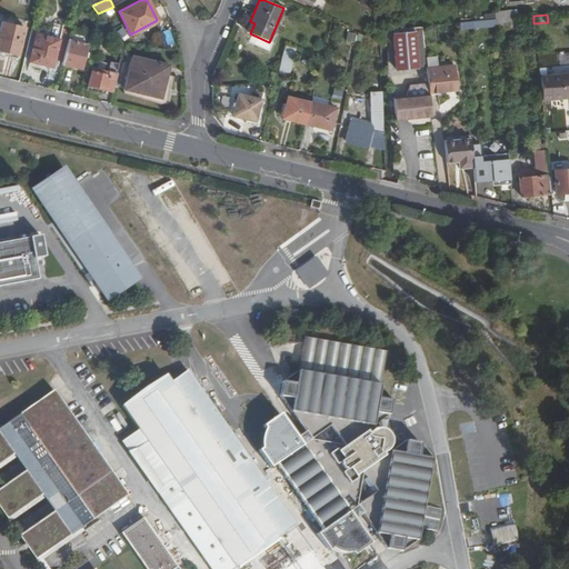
[(513,26),(512,18),(495,20),(496,28),(513,26)]
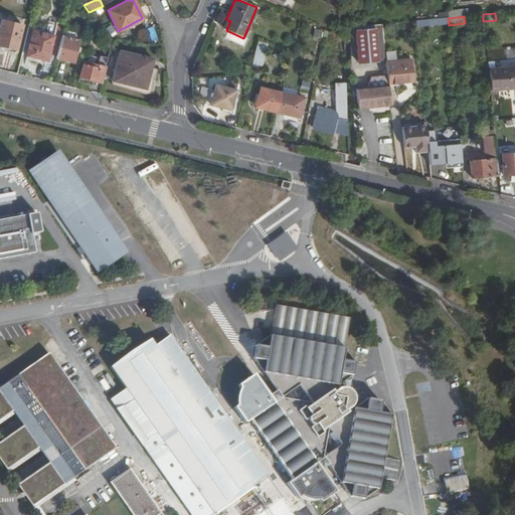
[(222,28),(226,30),(230,21),(226,19),(222,28)]
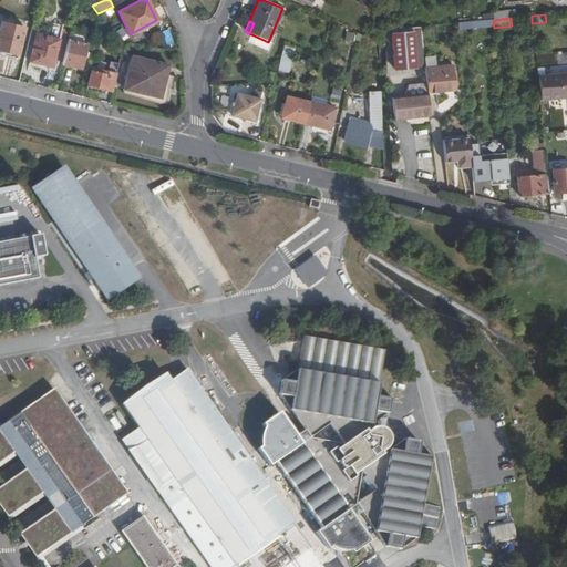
[(0,49),(18,54),(24,28),(1,22),(0,26),(0,49)]
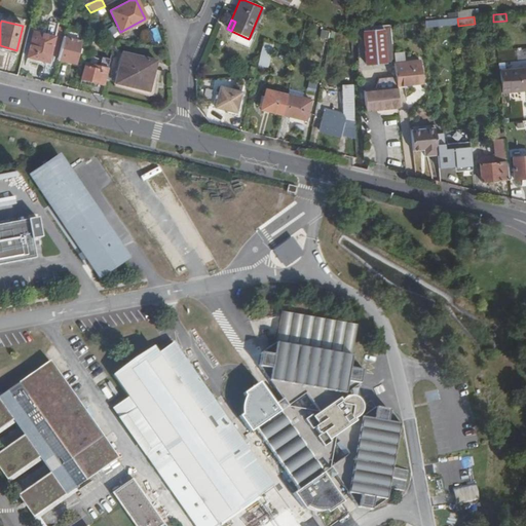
[(393,62),(390,30),(384,31),(387,63),(393,62)]
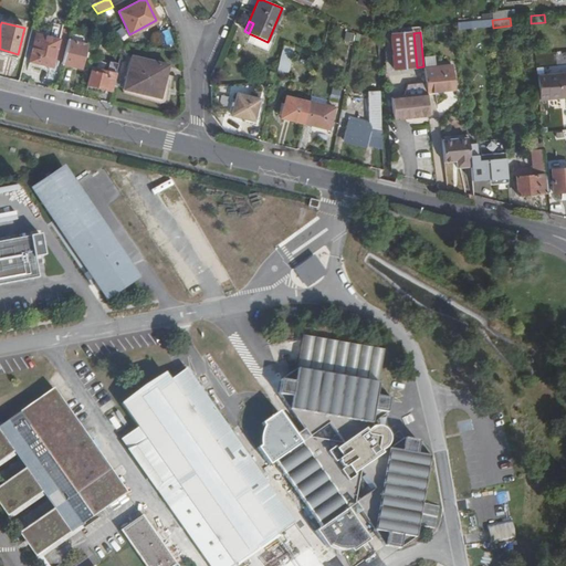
[(54,56),(62,59),(66,41),(35,33),(29,61),(52,66),(54,56)]
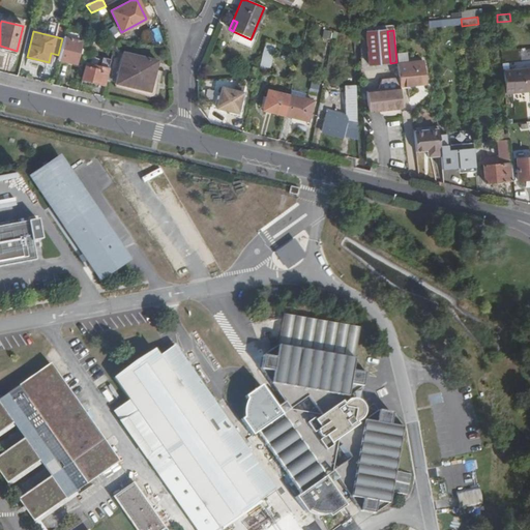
[(390,63),(387,31),(365,33),(369,65),(390,63)]
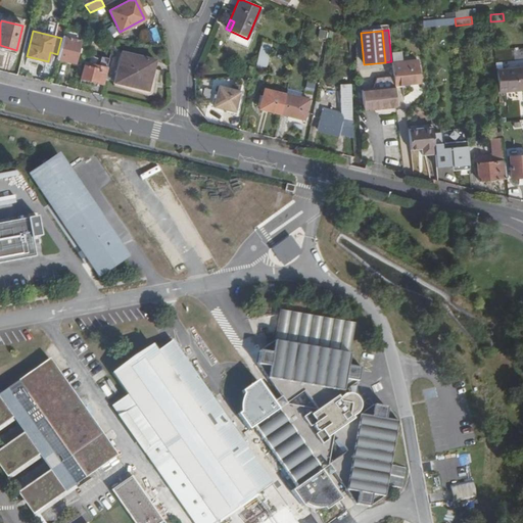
[(57,54),(56,59),(75,63),(80,41),(61,37),(61,38),(57,54)]
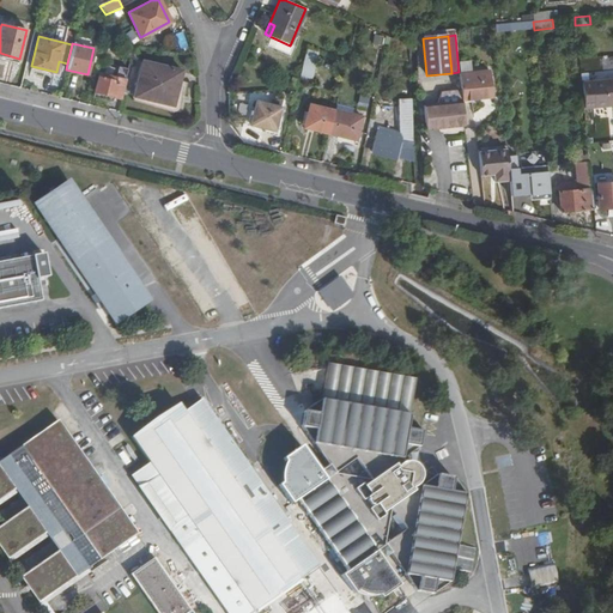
[(310,80),(319,52),(307,47),(299,78),(310,80)]
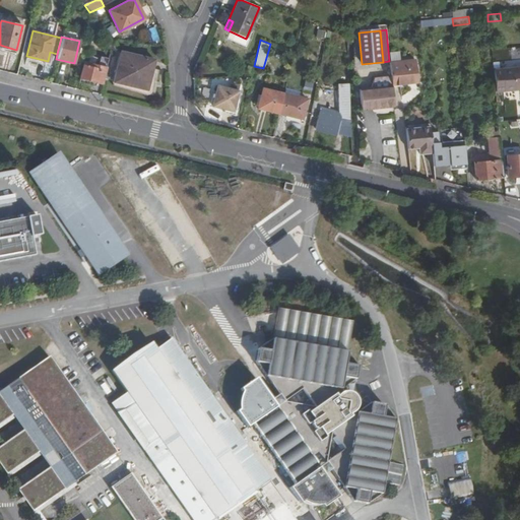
[(144,85),(148,68),(151,58),(120,50),(113,77),(144,85)]
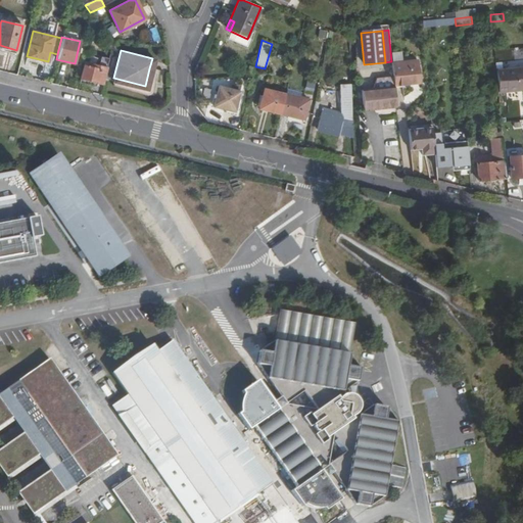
[(393,60),(402,59),(402,50),(392,51),(393,60)]
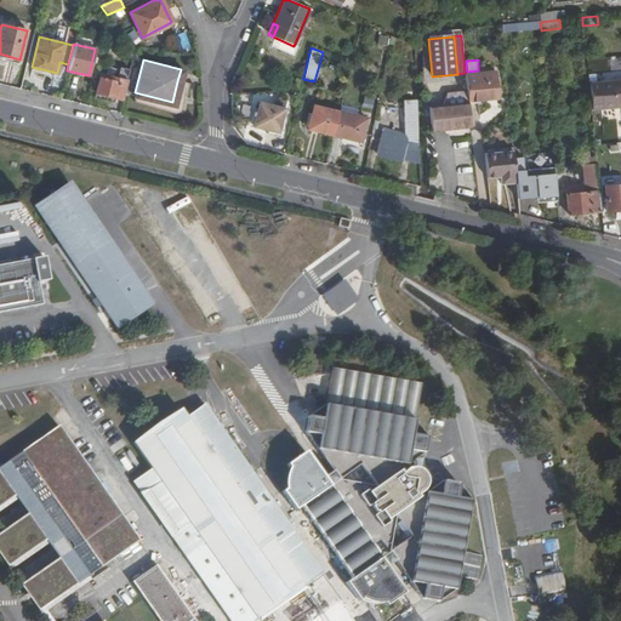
[(496,72),(465,74),(467,92),(467,102),(499,98),(496,72)]
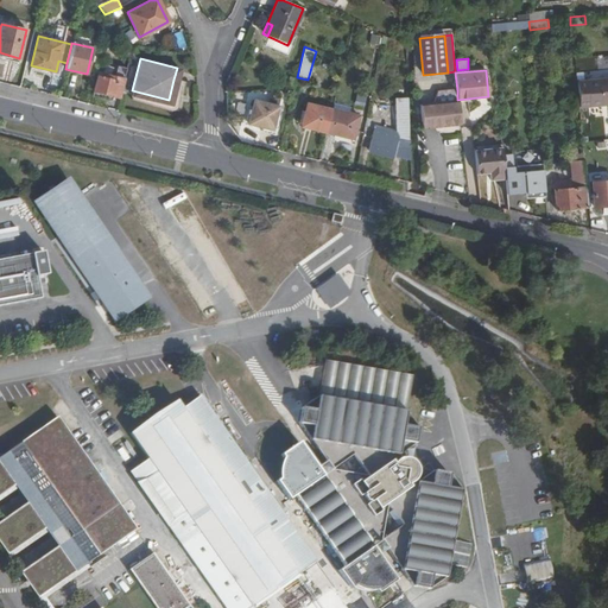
[(111,96),(120,99),(124,78),(95,71),(90,92),(111,96)]
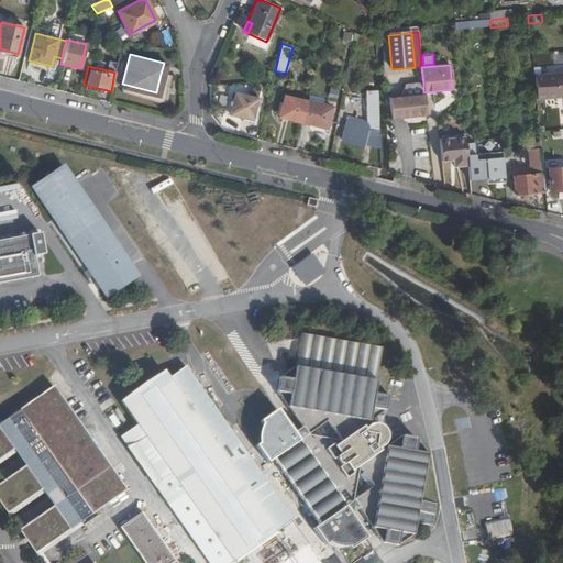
[(562,73),(533,76),(536,98),(544,97),(545,99),(558,99),(558,96),(562,95),(562,73)]
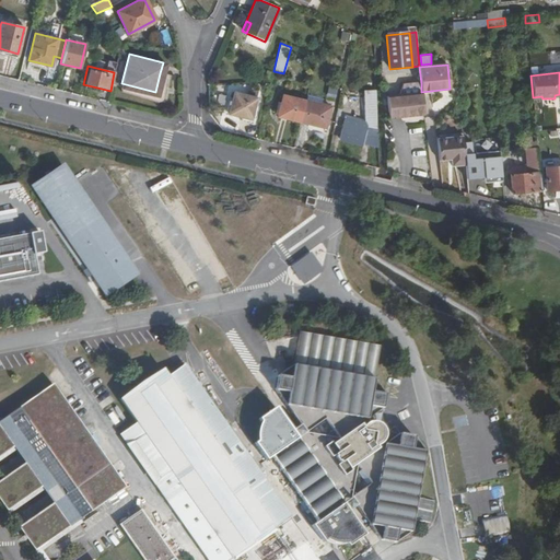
[(165,76),(160,73),(155,92),(121,83),(120,89),(160,98),(165,76)]
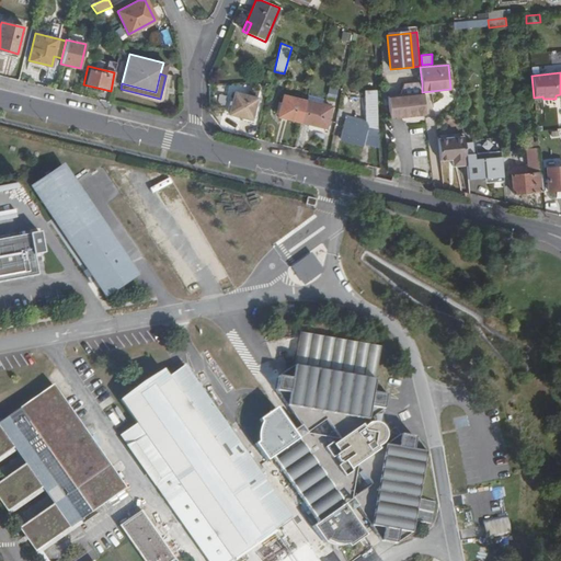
[(388,121),(425,117),(425,114),(423,94),(422,92),(422,83),(403,84),(399,96),(387,98),(386,99),(388,121)]
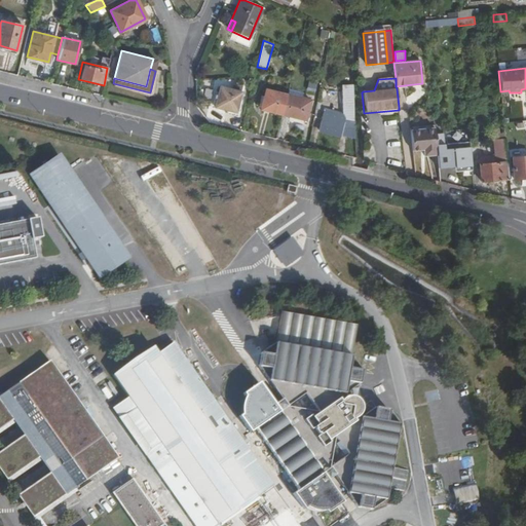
[(78,79),(77,83),(95,87),(96,83),(78,79)]
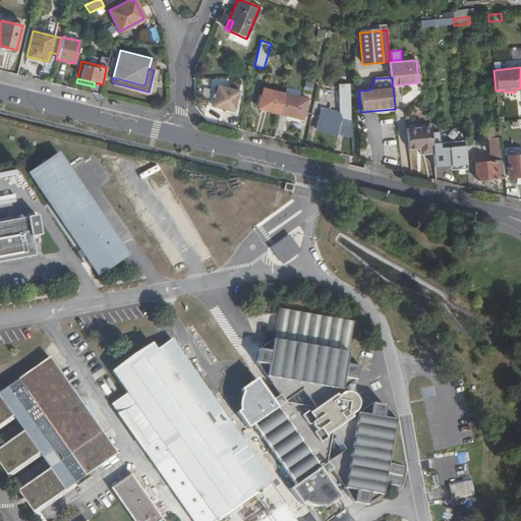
[(233,111),(238,91),(218,85),(213,106),(233,111)]
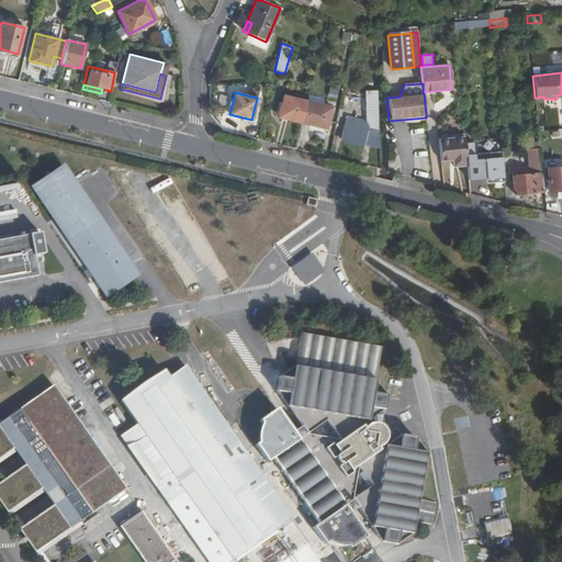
[(278,115),(302,122),(306,101),(283,94),(278,115)]
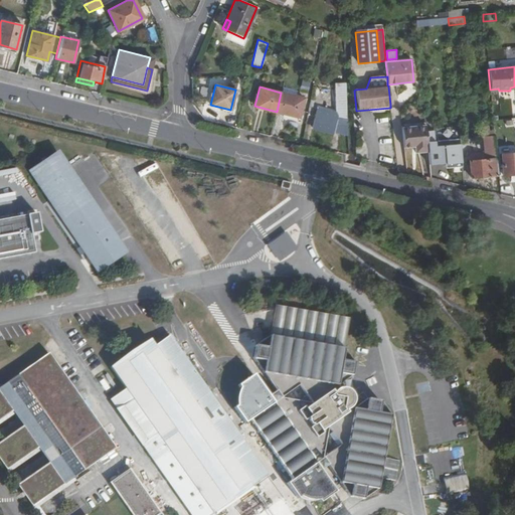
[(281,93),(277,112),(301,118),(305,98),(282,92),(281,93)]
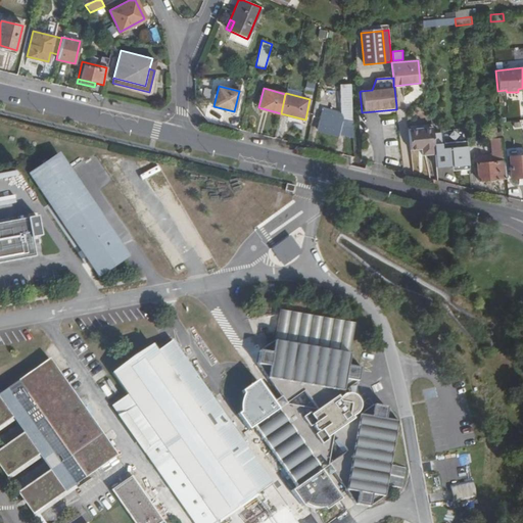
[(317,130),(349,138),(348,108),(342,107),(342,114),(322,108),(317,130)]
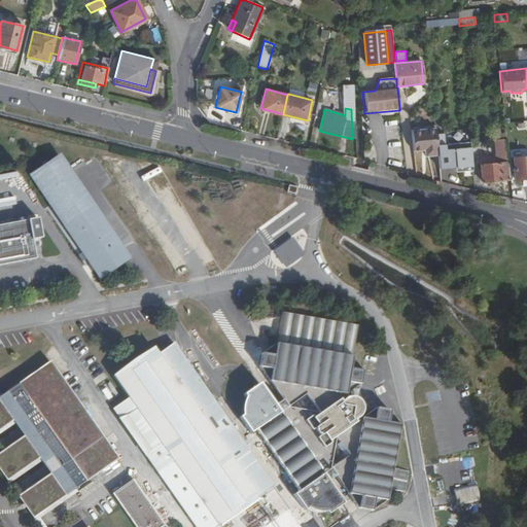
[(436,148),(434,128),(410,131),(413,150),(423,149),(424,156),(435,154),(435,148),(436,148)]
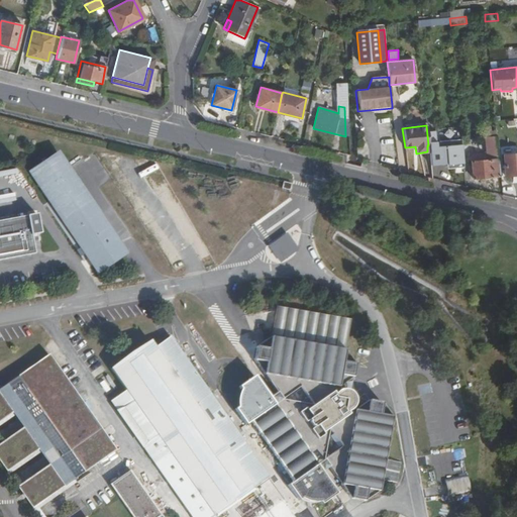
[(490,138),(490,139),(496,139),(496,130),(491,130),(490,126),(483,126),(484,138),(490,138)]
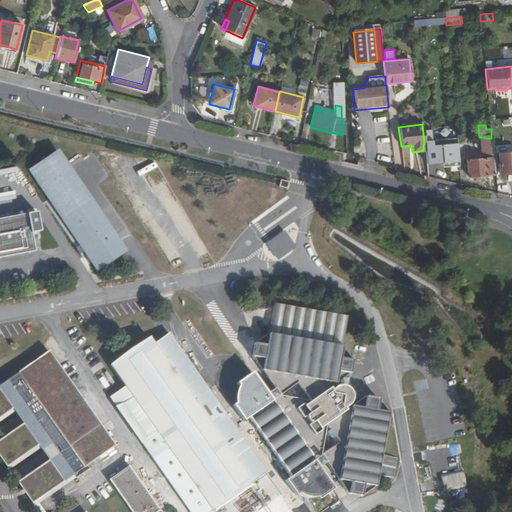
[(468,177),(495,175),(491,138),(485,138),(487,158),(466,160),(468,177)]
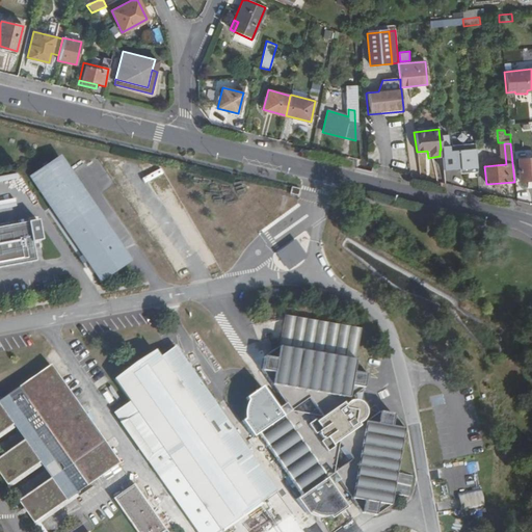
[(441,151),(444,176),(451,175),(451,177),(473,176),(471,155),(450,156),(449,150),(441,151)]
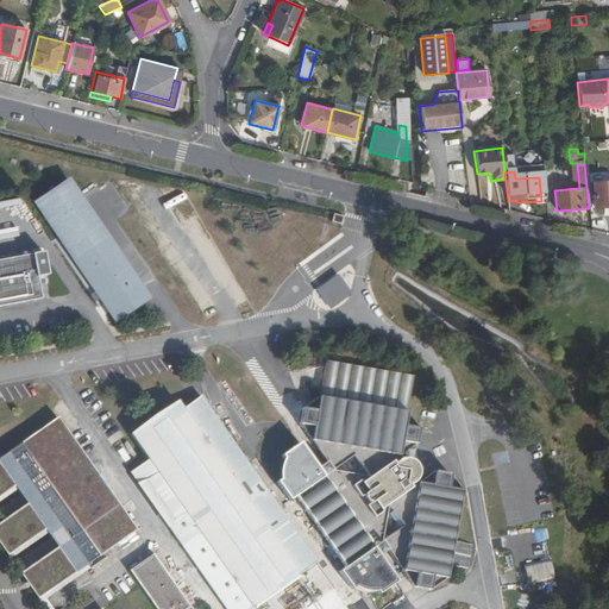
[(594,207),(608,206),(608,180),(591,182),(594,207)]
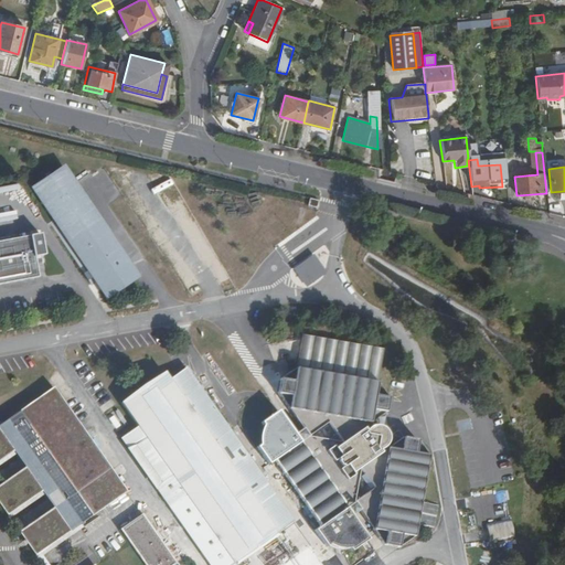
[(112,297),(139,278),(67,169),(38,189),(112,297)]
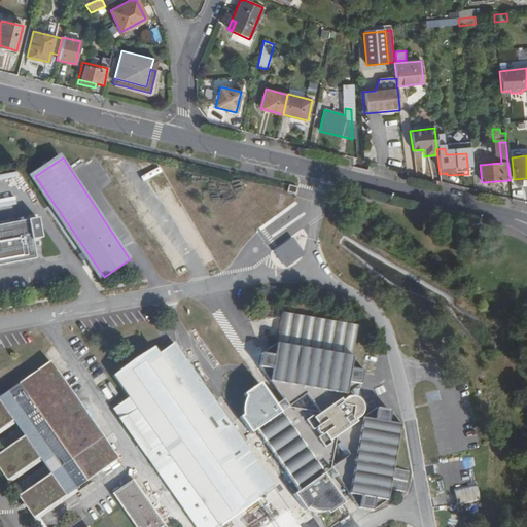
[(299,186),(290,184),(288,192),(296,195),(299,186)]
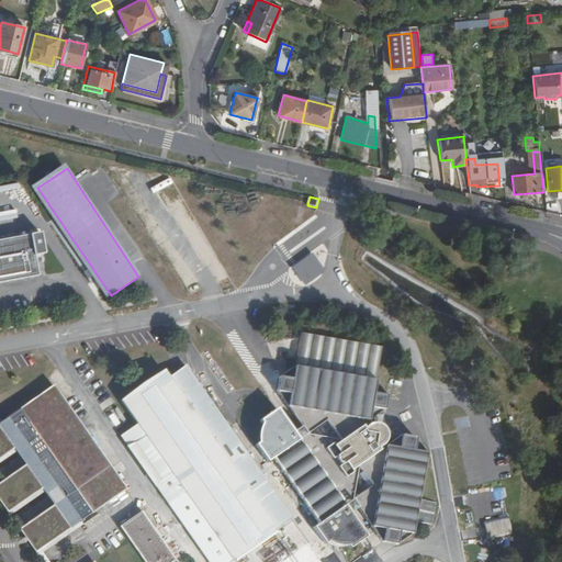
[(41,233),(0,240),(0,284),(38,278),(34,257),(45,255),(41,233)]
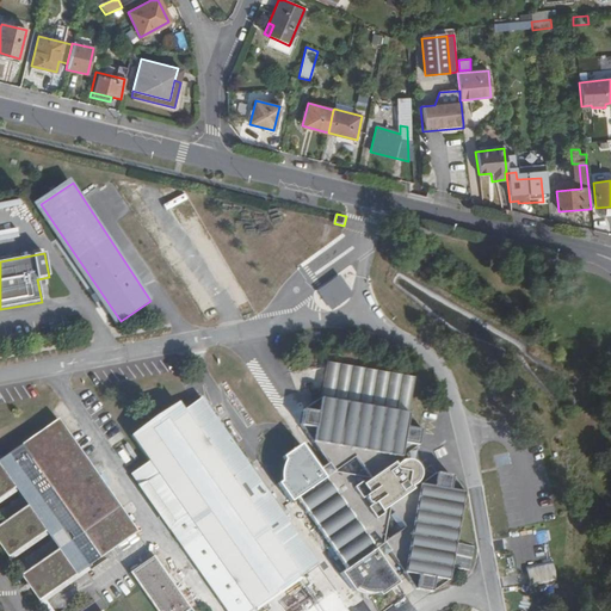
[(327,362),(320,397),(408,413),(415,377),(327,362)]
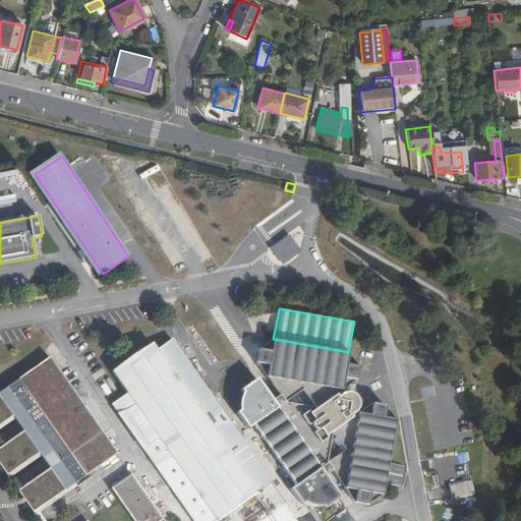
[(385,481),(388,462),(396,420),(386,405),(371,403),(351,417),(349,414),(351,414),(354,412),(355,409),(357,407),(357,404),(357,401),(356,398),(355,397),(354,395),(351,393),(349,393),(346,392),(342,393),(339,395),(337,396),(335,394),(356,379),(358,366),(348,352),(273,339),(258,349),(256,362),(279,395),(271,400),(257,382),(245,391),(242,394),(241,397),(240,400),(240,403),(239,406),(240,410),(241,413),(249,424),(251,423),(254,427),(240,438),(171,340),(156,350),(152,344),(113,371),(127,393),(113,403),(195,520),(220,520),(218,518),(270,481),(245,445),(259,435),(294,484),(293,485),(301,498),(304,500),(305,501),(307,502),(311,503),(314,503),(317,503),(319,503),(322,502),(327,500),(336,494),(323,475),(332,469),(354,502),(367,504),(368,503),(383,494),(385,481)]
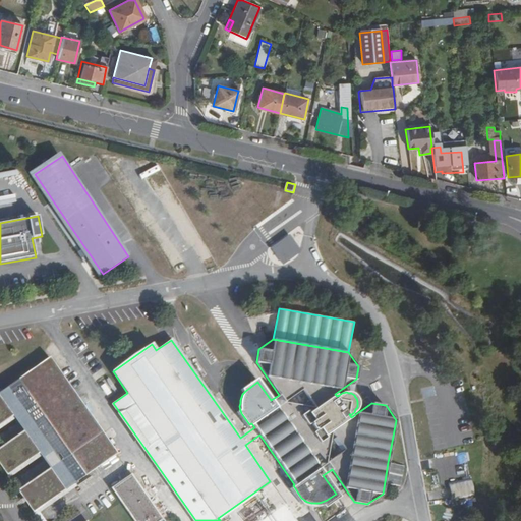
[(33,514),(117,455),(48,357),(0,391),(0,423),(10,416),(21,431),(0,447),(0,467),(6,476),(38,454),(49,470),(17,491),(33,514)]
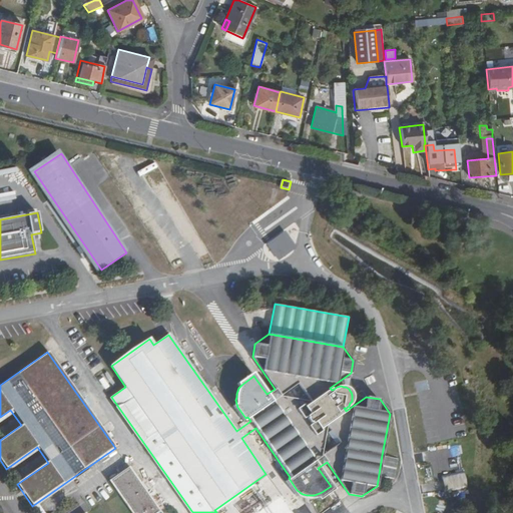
[(398,458),(382,455),(379,474),(395,478),(398,458)]
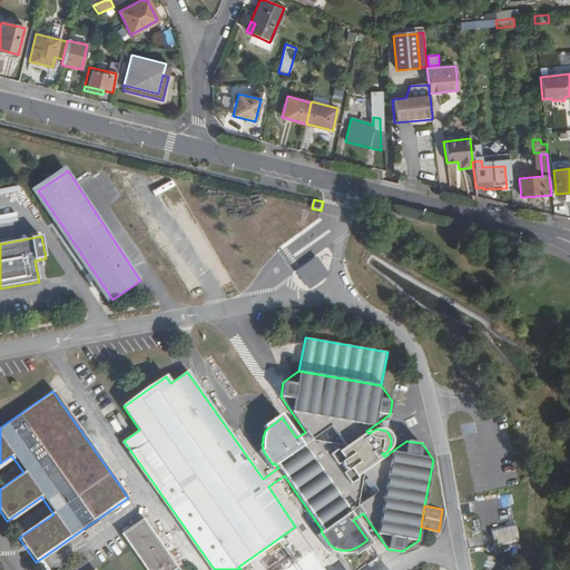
[(178,569),(144,520),(121,534),(146,569),(178,569)]
